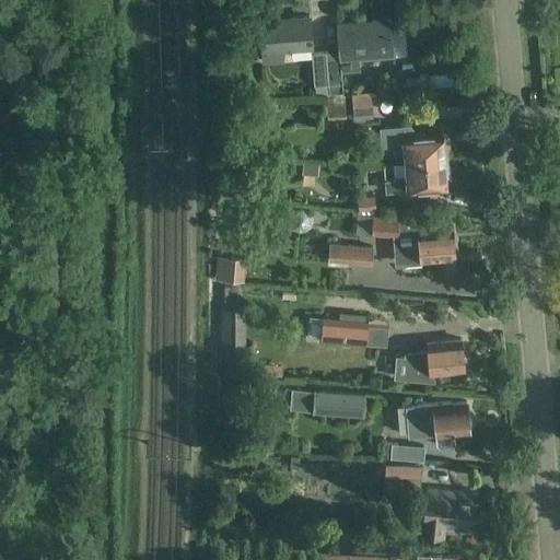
[(308,16),(260,20),(264,62),(283,61),(282,49),(312,47),(308,16)]
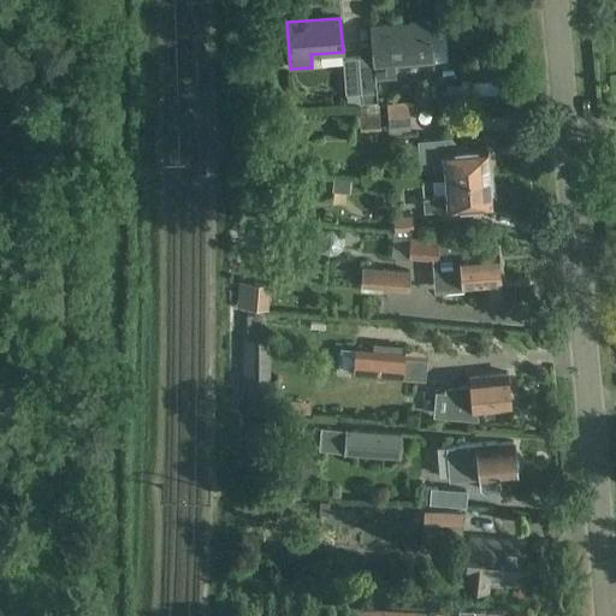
[(357,58),(361,102),(377,101),(374,82),(397,80),(396,65),(433,61),(430,22),(371,27),(373,57),(357,58)]
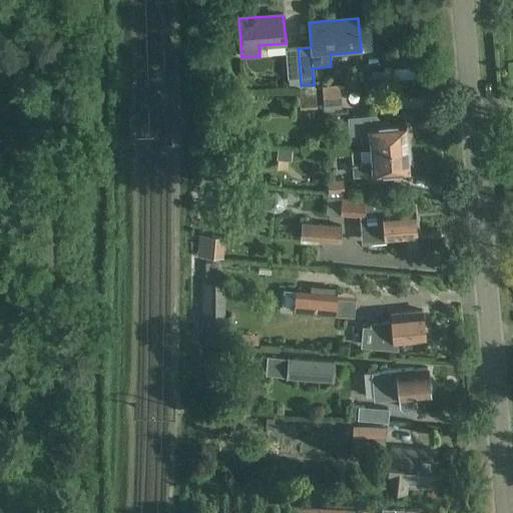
[(301,85),(298,48),(286,49),(288,78),(289,78),(290,86),(301,85)]
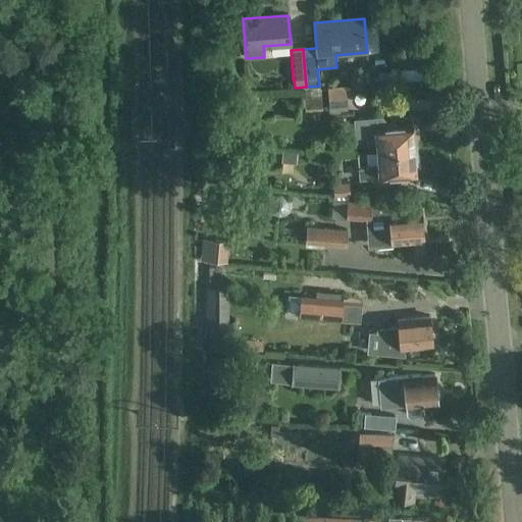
[(229,92),(215,90),(214,102),(228,103),(229,92)]
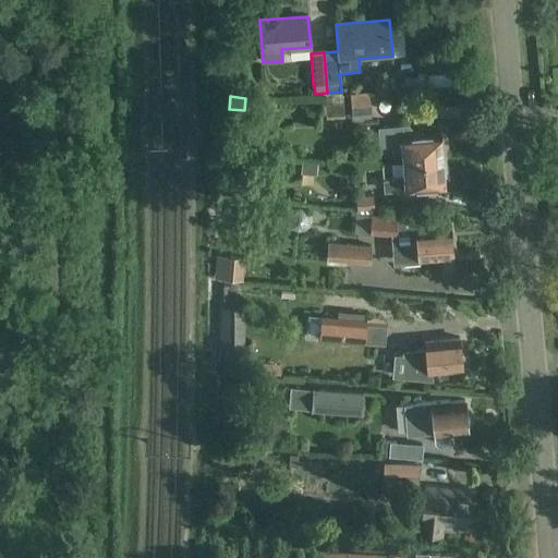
[(370,97),(352,98),(354,120),(371,119),(370,97)]
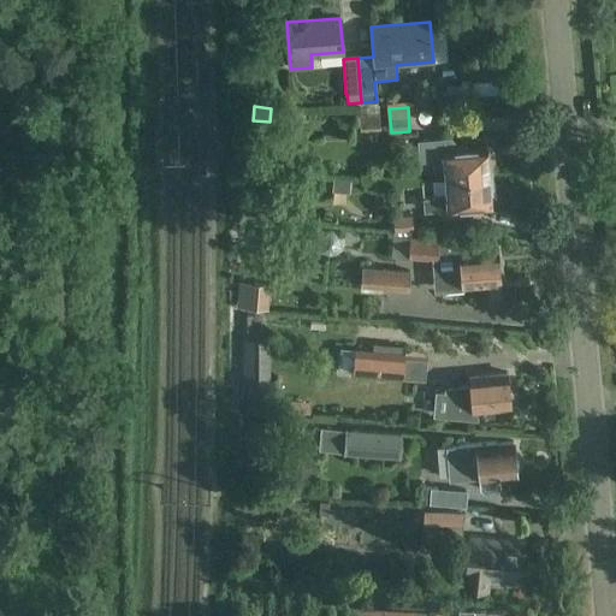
[(379,108),(360,110),(361,131),(380,130),(379,108)]
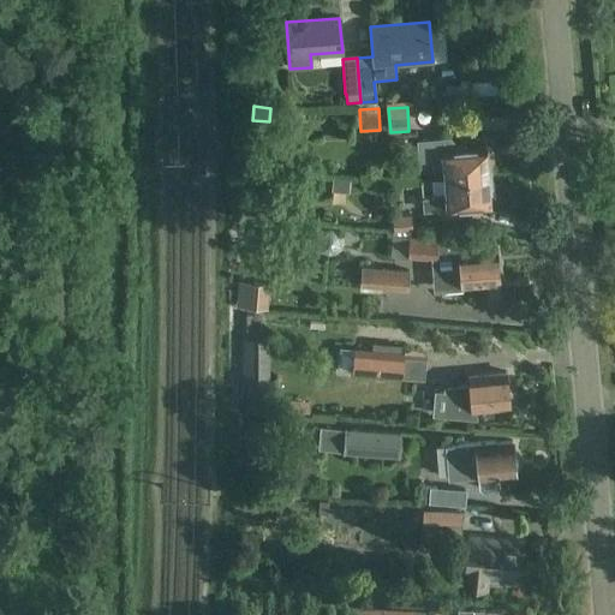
[(445,179),(489,175),(487,147),(459,149),(447,139),(418,141),(419,163),(431,162),(431,166),(443,165),(445,179)]
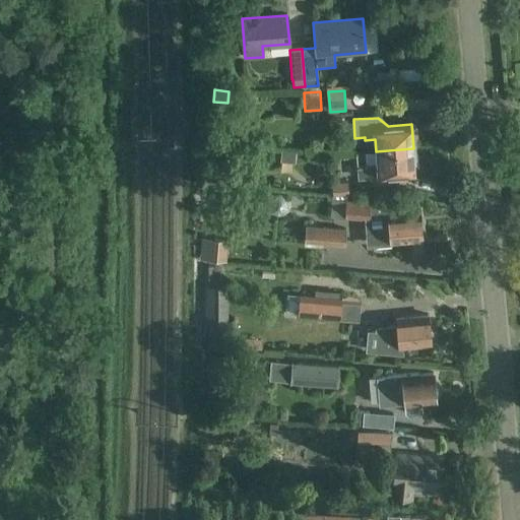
[(232,139),(233,130),(215,130),(214,139),(232,139)]
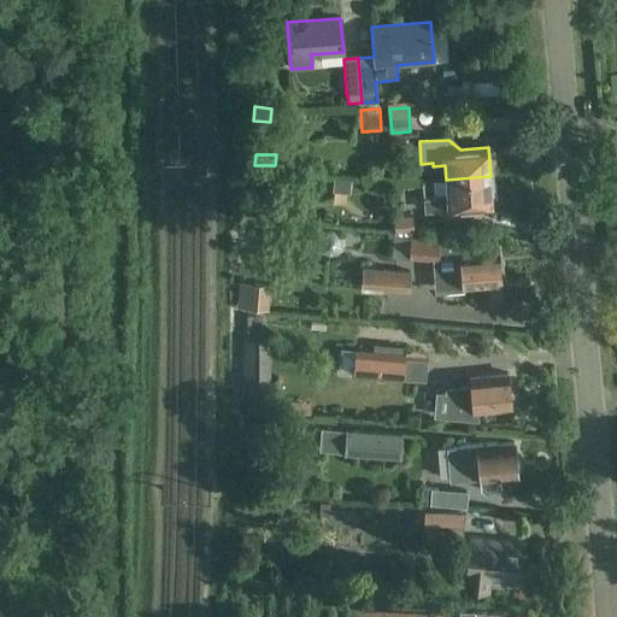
[(293,177),(276,176),(275,194),(292,195),(293,177)]
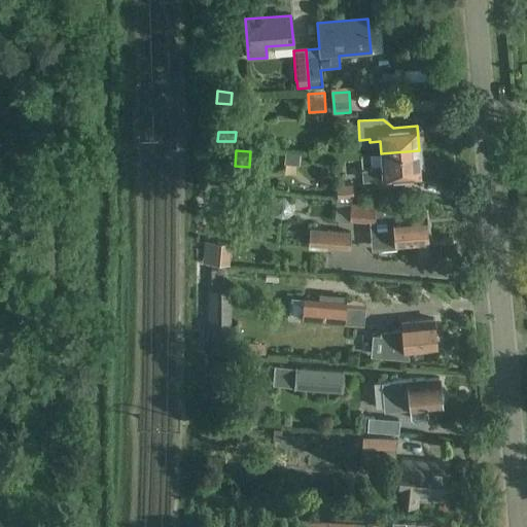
[(419,150),(381,153),(382,166),(371,167),(371,169),(361,170),(362,182),(375,181),(376,183),(380,186),(395,185),(399,177),(411,177),(413,179),(420,178),(422,175),(419,150)]
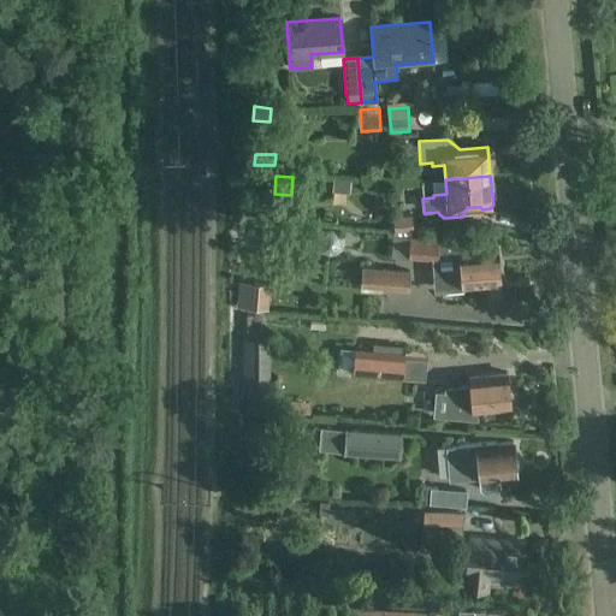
[(413,218),(394,219),(395,234),(414,232),(413,218)]
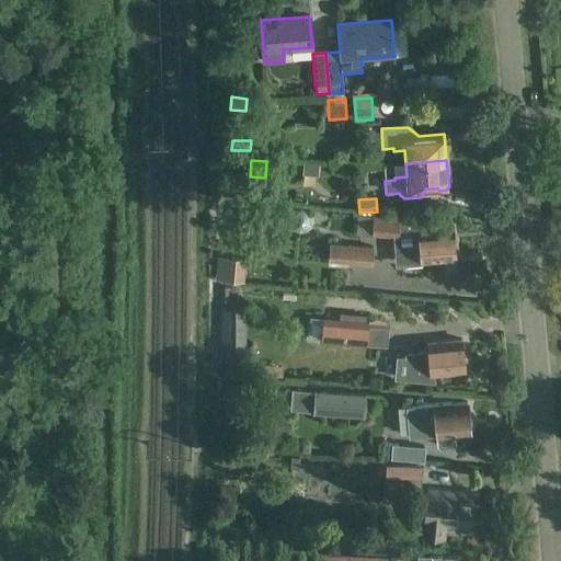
[(358,215),(357,233),(373,235),(374,217),(374,216),(358,215)]
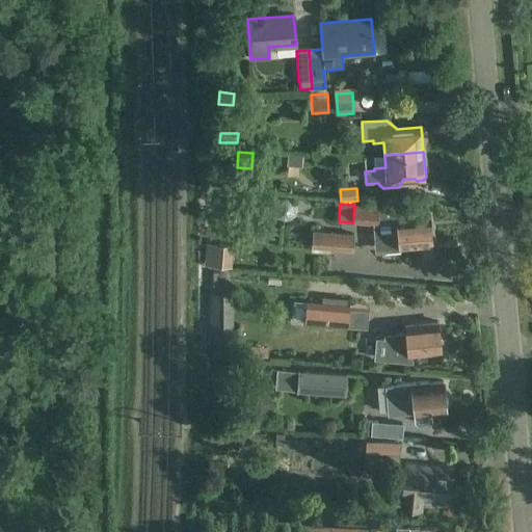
[(354,206),(353,222),(373,223),(374,231),(375,249),(375,251),(387,251),(401,250),(401,247),(431,244),(431,241),(433,239),(433,234),(430,232),(429,217),(402,219),(401,208),(392,209),(354,206)]
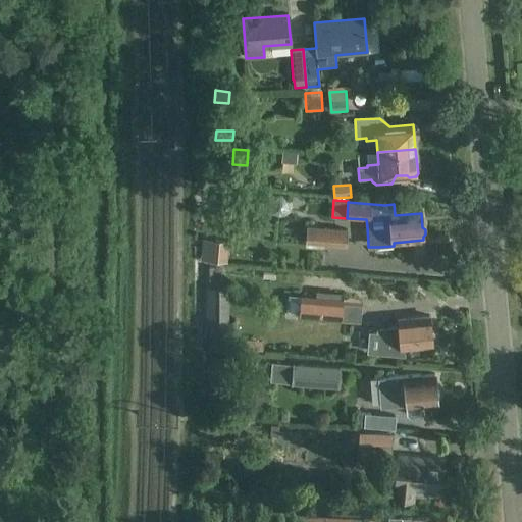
[(305,246),(345,250),(347,229),(307,226),(305,246)]
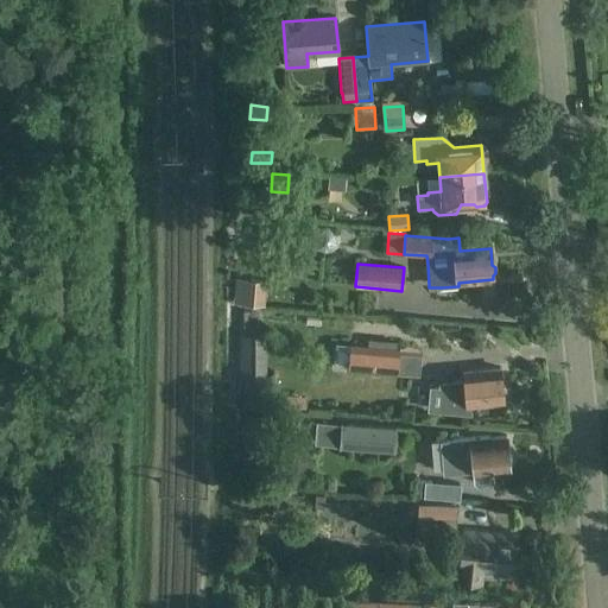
[(406,305),(406,296),(360,295),(359,304),(406,305)]
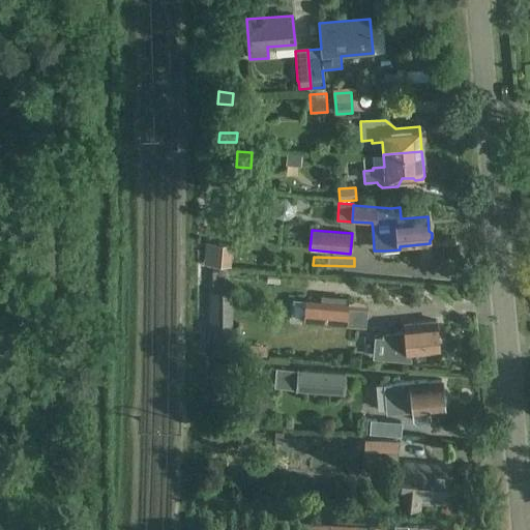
[(307,299),(305,319),(305,321),(347,325),(349,302),(307,299)]
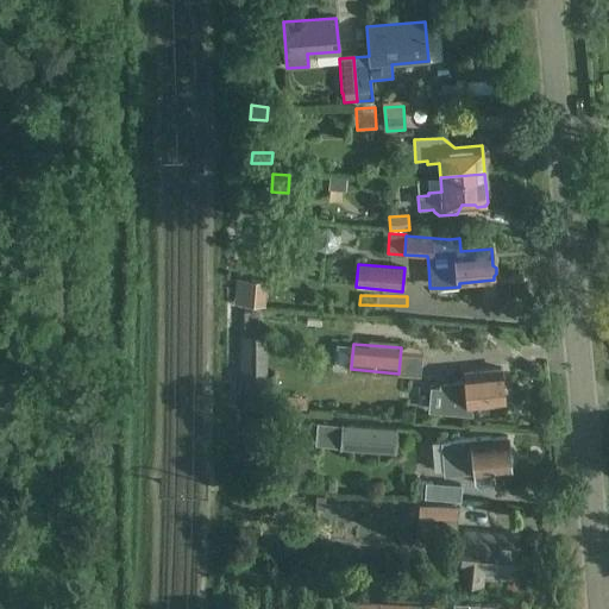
[(435,389),(433,410),(470,414),(469,405),(503,402),(503,397),(506,394),(506,388),(502,384),(501,369),(464,372),(465,382),(441,384),(443,390),(441,390),(435,389)]
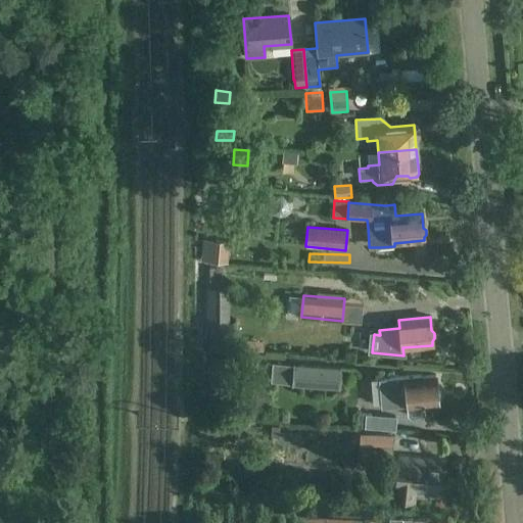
[(440,371),(440,351),(405,351),(403,370),(440,371)]
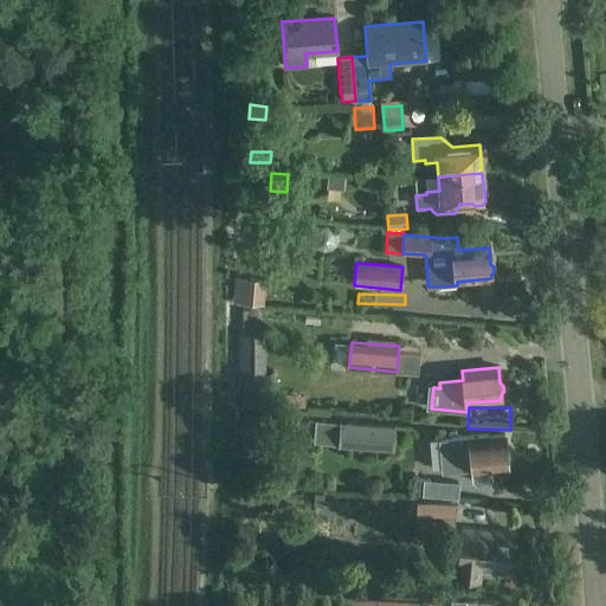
[(265,412),(245,411),(244,450),(265,451),(265,412)]
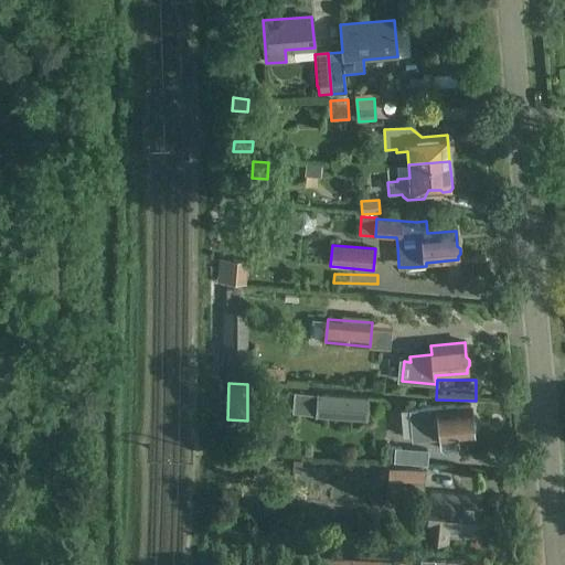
[(317,409),(318,392),(295,391),(294,407),(317,409)]
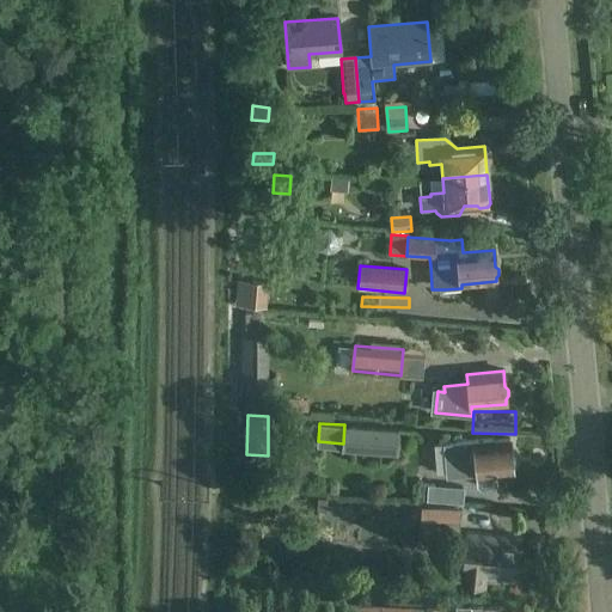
[(344,424),(343,444),(343,451),(398,454),(399,429),(344,424)]
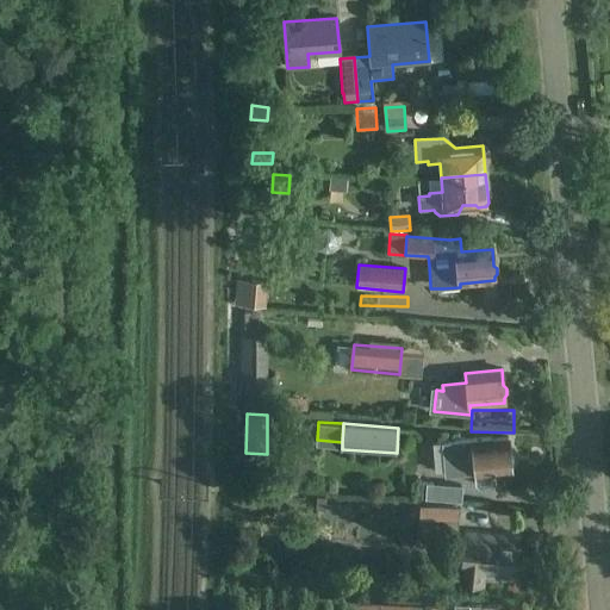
[(453,441),(441,442),(444,475),(474,473),(477,473),(477,483),(480,485),(493,484),(497,480),(496,471),(511,470),(510,466),(514,464),(512,458),(510,455),(508,439),(491,440),(491,437),(453,441)]
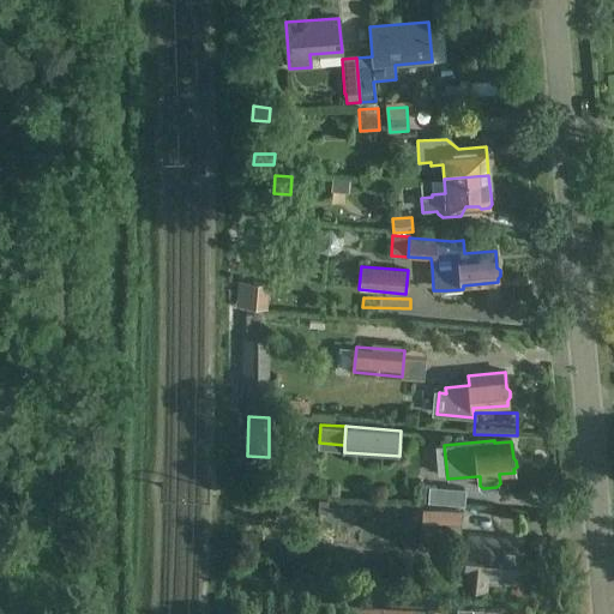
[(425,500),(462,504),(463,488),(427,485),(425,500)]
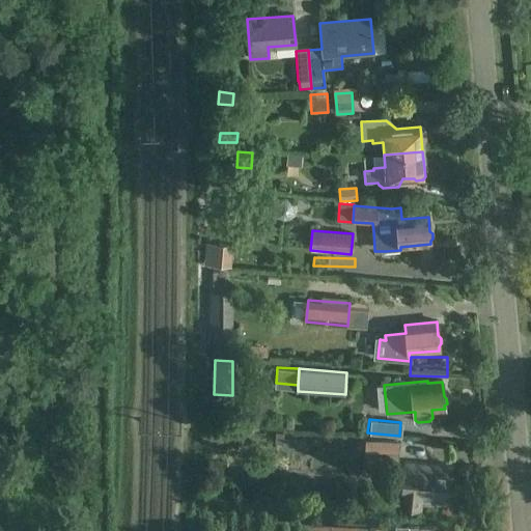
[(285,447),(305,449),(306,439),(284,438),(284,431),(277,431),(276,439),(285,440),(285,447)]
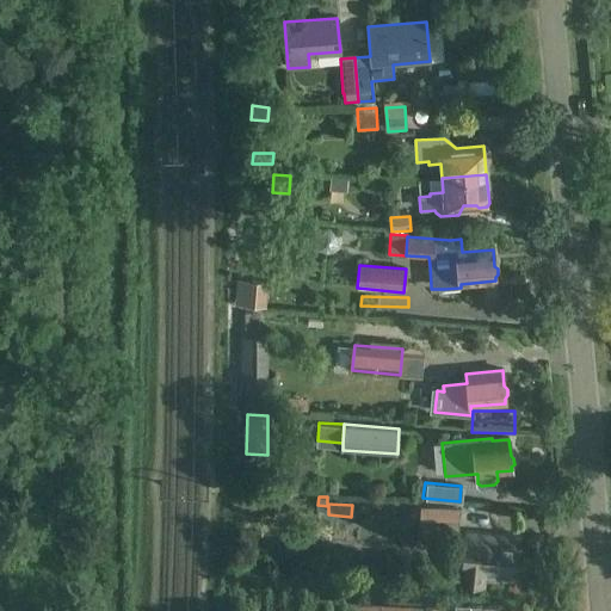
[(420,529),(458,530),(460,508),(420,506),(420,529)]
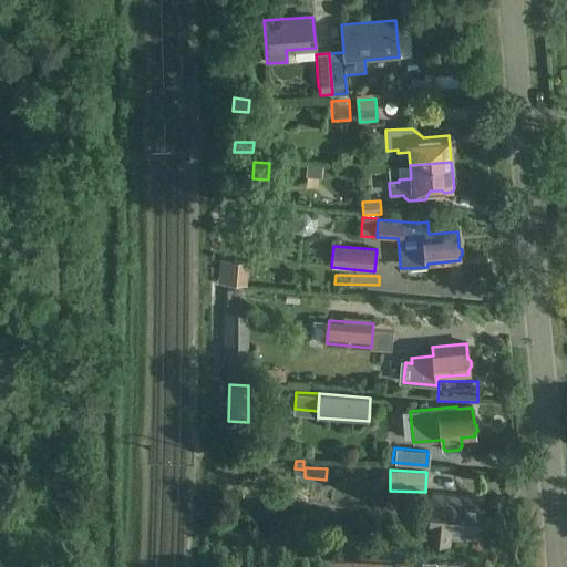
[(431,493),(426,540),(449,543),(450,534),(476,537),(481,498),(431,493)]
